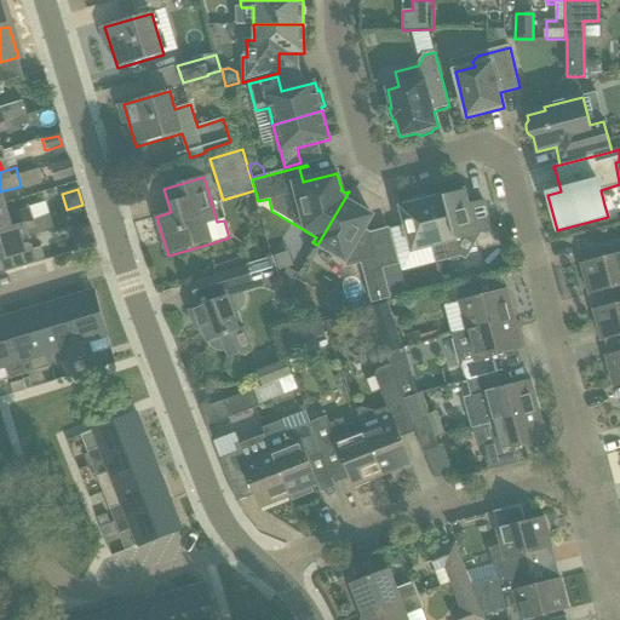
[(346,262),(348,265),(361,263),(377,258),(371,235),(363,230),(372,217),(361,211),(360,201),(351,196),(350,191),(349,191),(317,245),(346,262)]
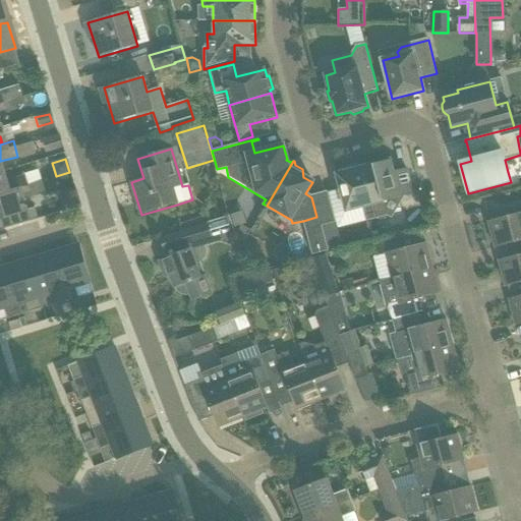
[(363,168),(377,219),(388,216),(384,201),(412,194),(406,169),(394,172),(391,161),(363,168)]
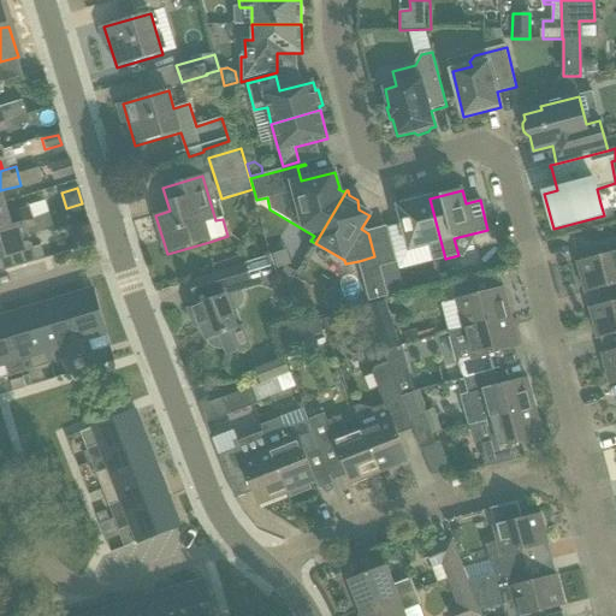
[(428,246),(433,262),(445,259),(430,199),(425,200),(424,196),(402,201),(403,205),(398,206),(409,250),(428,246)]
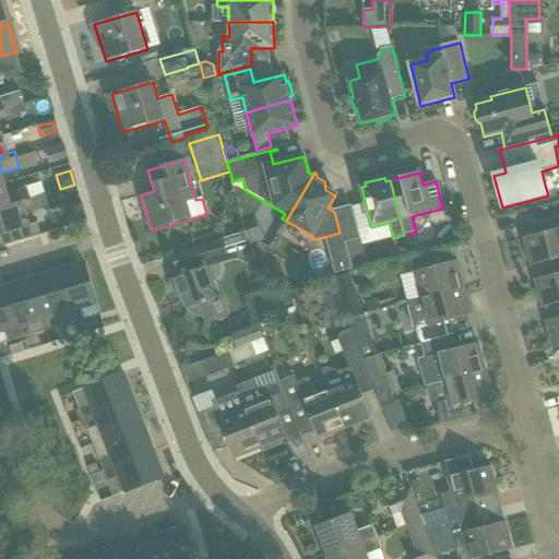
[(0,206),(28,199),(25,189),(2,197),(0,187),(0,206)]
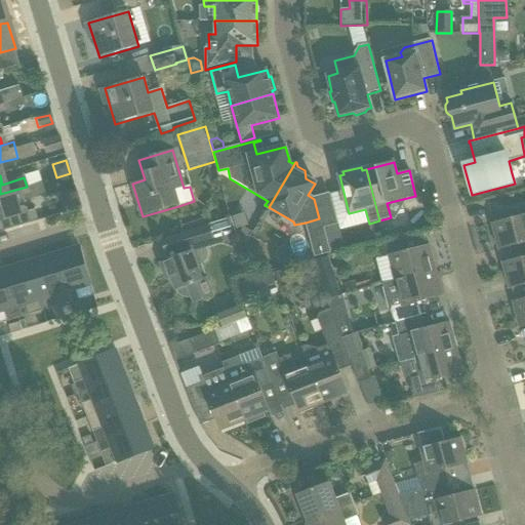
[(27,187),(0,194),(0,232),(1,232),(37,221),(33,209),(23,212),(19,202),(30,199),(27,187)]
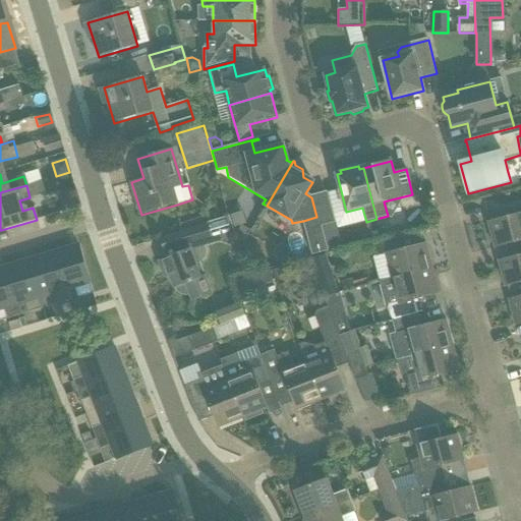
[(520,214),(488,222),(496,248),(519,242),(520,250),(520,214)]
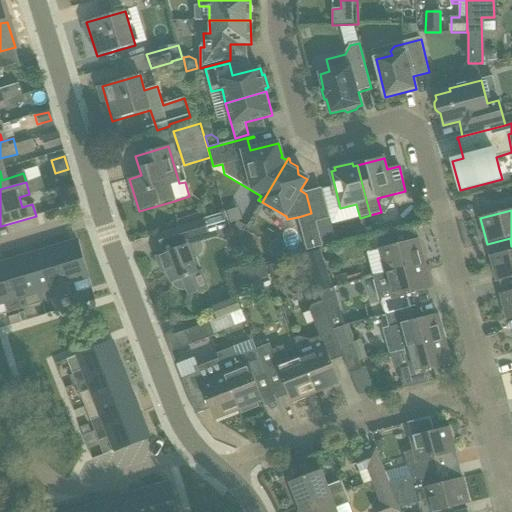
[(298,217),(308,251),(323,246),(322,245),(316,222),(314,223),(311,213),(298,217)]
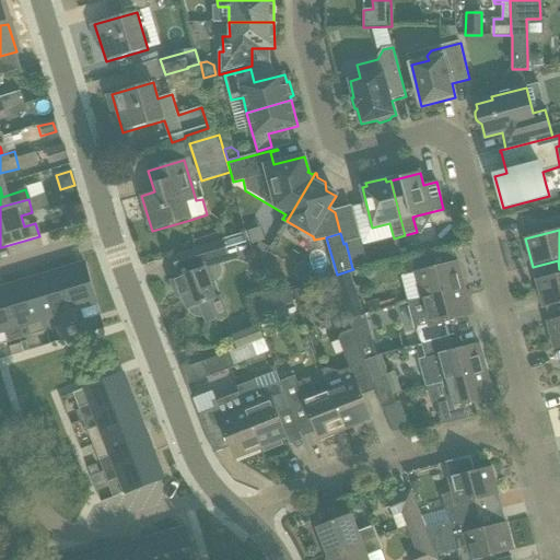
[(346,243),(352,268),(366,265),(360,240),(346,243)]
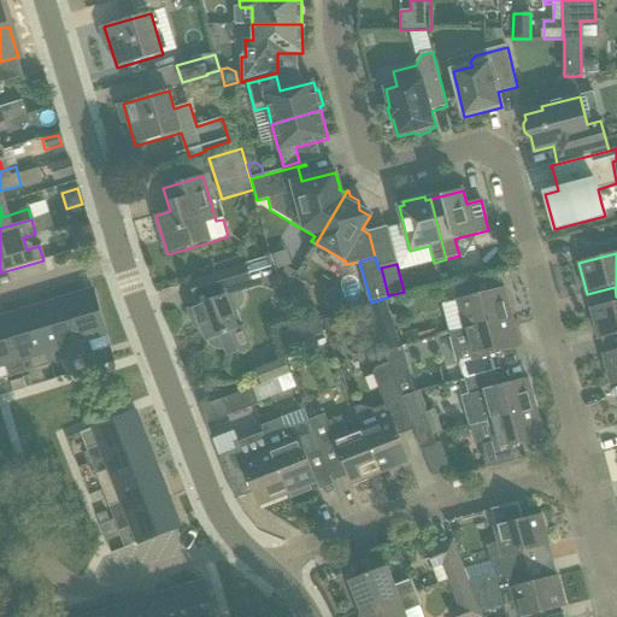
[(251,348),(242,327),(236,312),(244,306),(245,304),(245,301),(245,297),(242,287),(252,285),(247,268),(215,277),(219,294),(221,297),(188,310),(193,323),(199,321),(207,342),(209,341),(209,344),(210,345),(211,346),(212,347),(213,347),(216,350),(217,350),(221,350),(223,350),(225,350),(228,357),(251,348)]
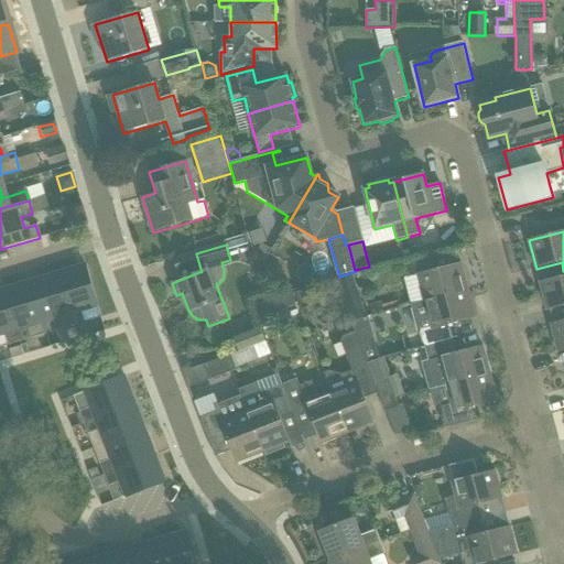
[(260,269),(270,250),(261,245),(256,255),(260,269)]
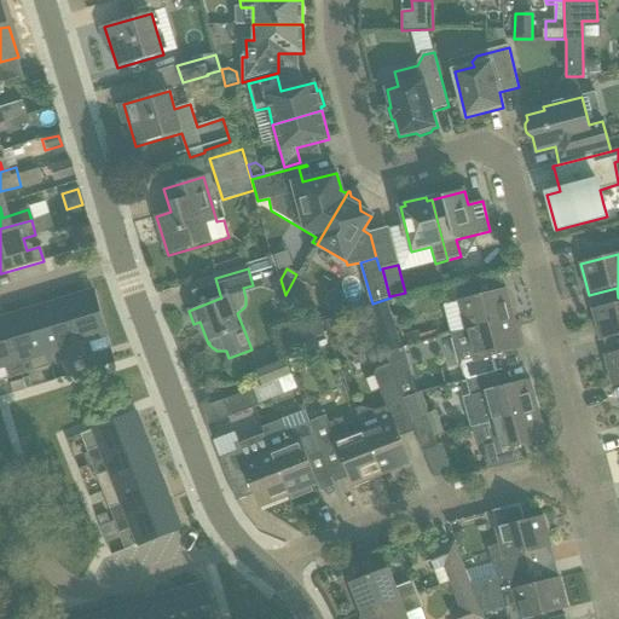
[(444,306),(452,336),(514,319),(505,289),(478,296),(474,285),(473,281),(443,289),(447,305),(444,306)]
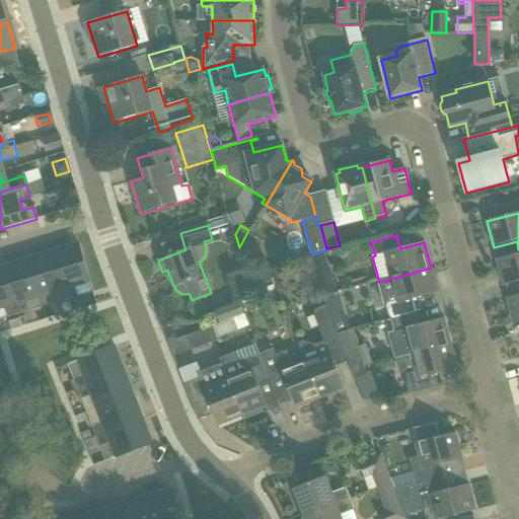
[(53,252),(67,300),(78,297),(75,286),(89,282),(79,248),(73,250),(72,246),(53,252)]
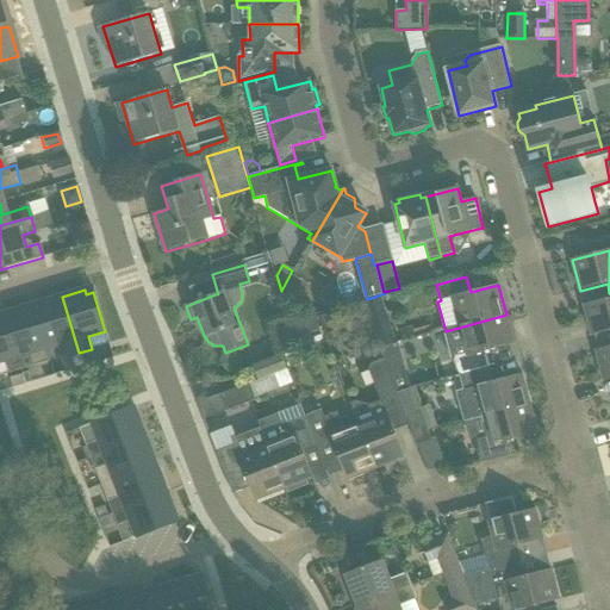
[(398,297),(397,300),(399,304),(403,305),(406,304),(409,302),(409,298),(406,294),(403,294),(400,294),(398,297)]
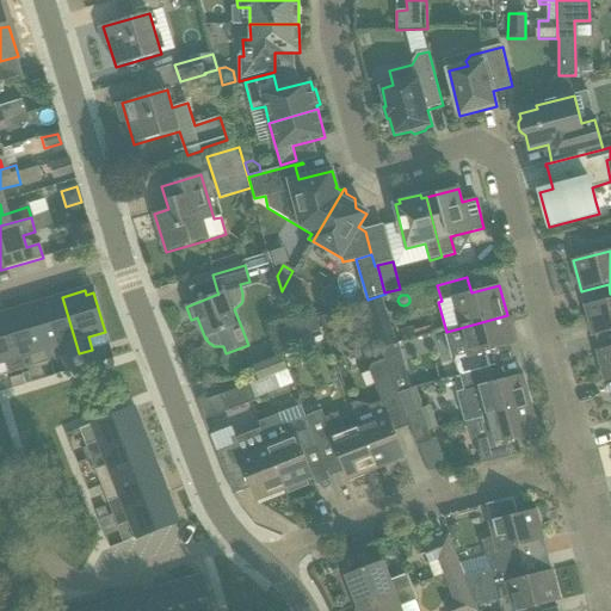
[(63,344),(67,357),(79,353),(62,297),(41,303),(42,308),(35,310),(47,349),(63,344)]
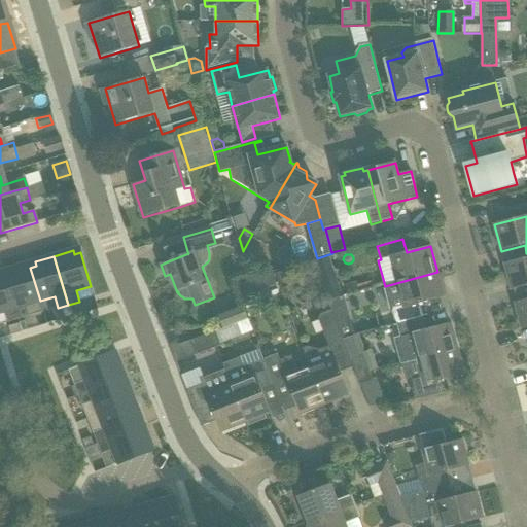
[(526,257),(504,264),(512,290),(526,286),(526,257)]
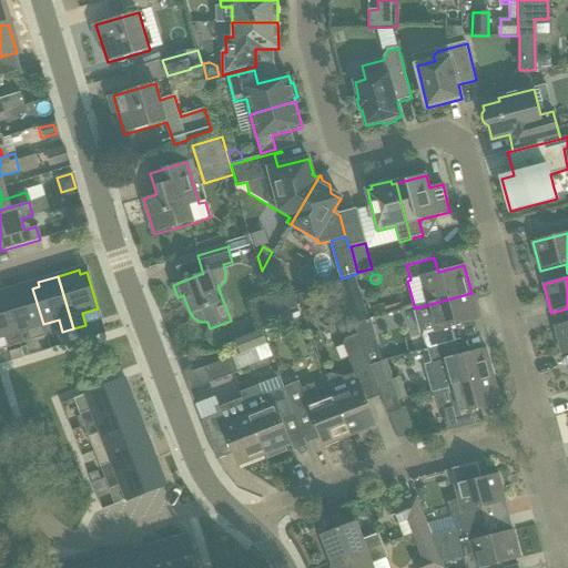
[(4,292),(20,344),(32,341),(28,328),(43,324),(32,288),(27,291),(24,286),(4,292)]
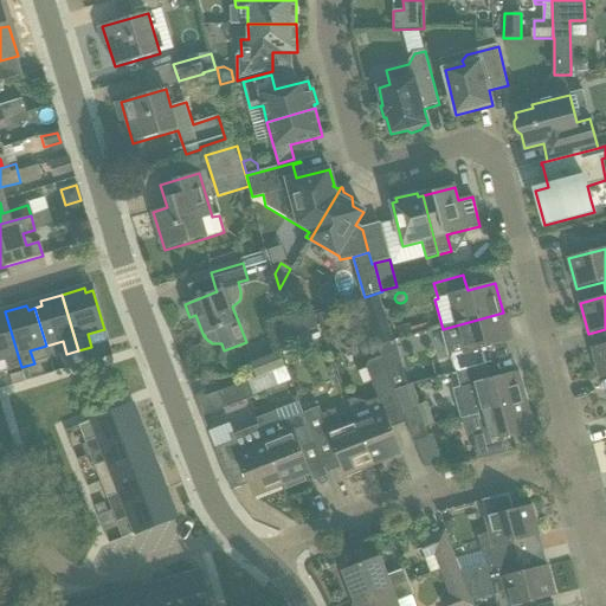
[(317,314),(321,328),(341,321),(336,308),(317,314)]
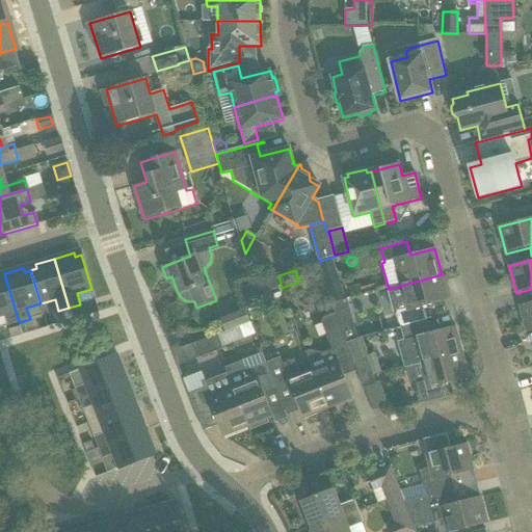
[(0,315),(4,315),(7,326),(19,322),(4,273),(0,274),(0,315)]
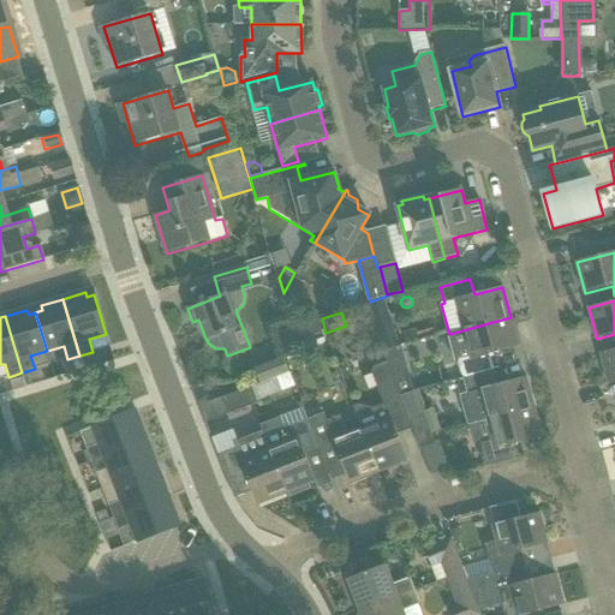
[(460,362),(464,377),(494,370),(490,354),(518,347),(511,317),(449,334),(457,363),(460,362)]
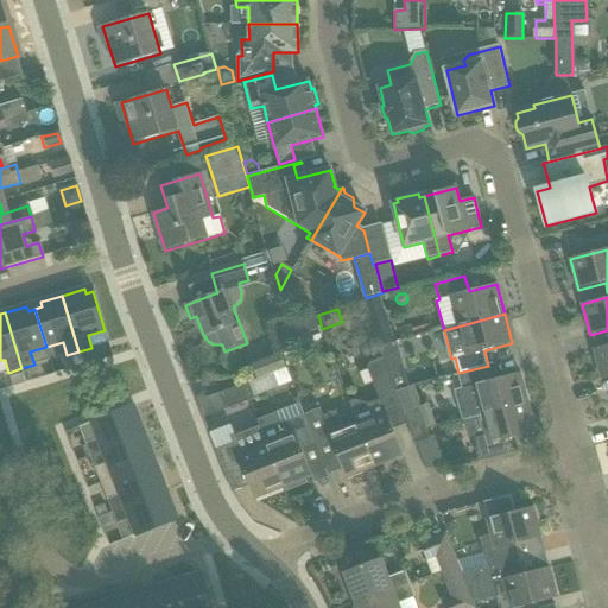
[(387,318),(371,325),(379,347),(396,341),(387,318)]
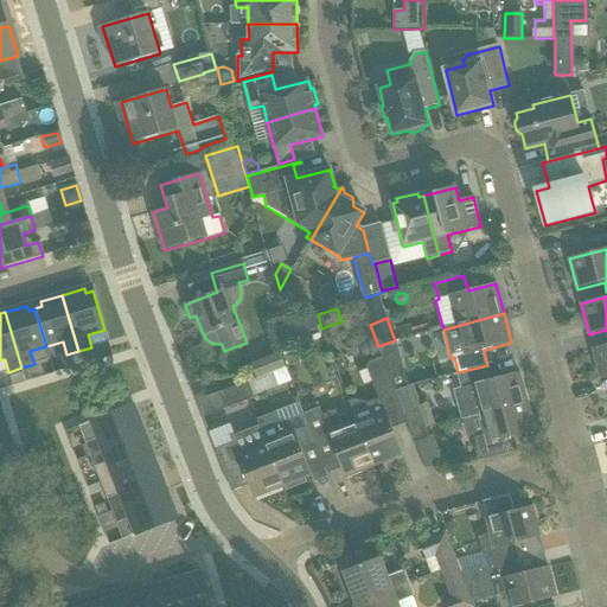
[(291,323),(279,327),(281,336),(283,342),(283,340),(291,338),(294,331),(291,323)]
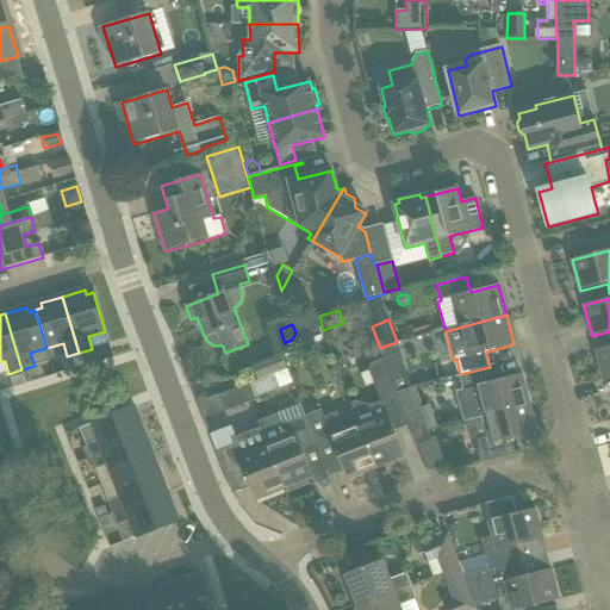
[(609,347),(596,350),(604,381),(609,379),(609,347)]
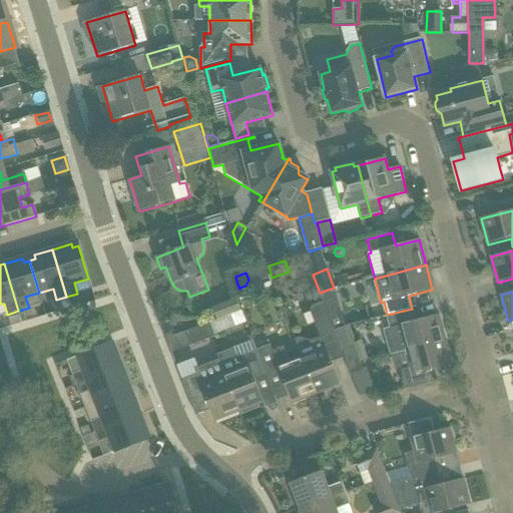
[(66,299),(56,302),(59,312),(69,309),(66,299)]
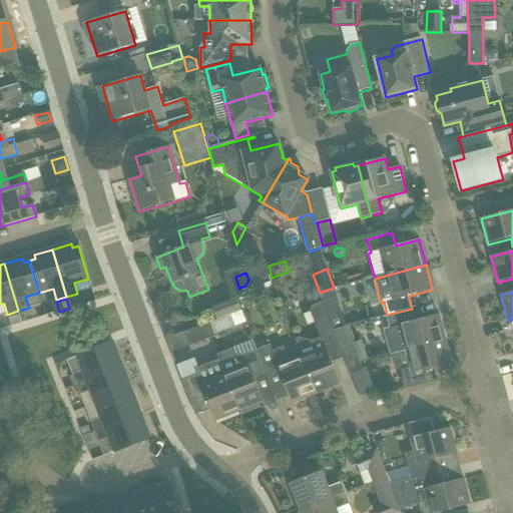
[(218,320),(218,321),(226,317),(241,311),(236,299),(213,309),(218,320)]
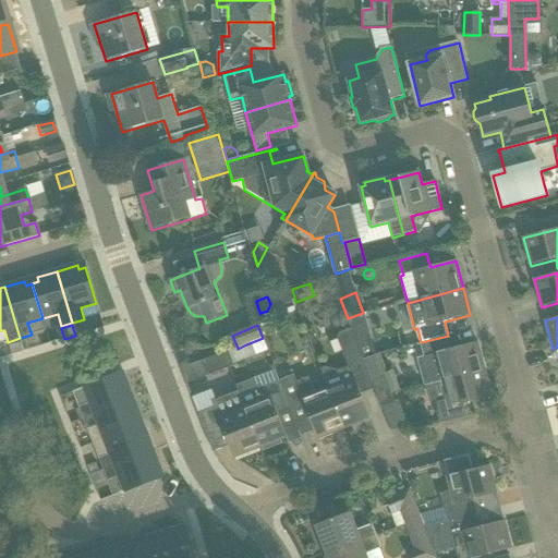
[(352,378),(328,388),(343,429),(370,419),(361,395),(374,389),(371,380),(363,361),(352,329),(339,335),(337,339),(352,378)]
